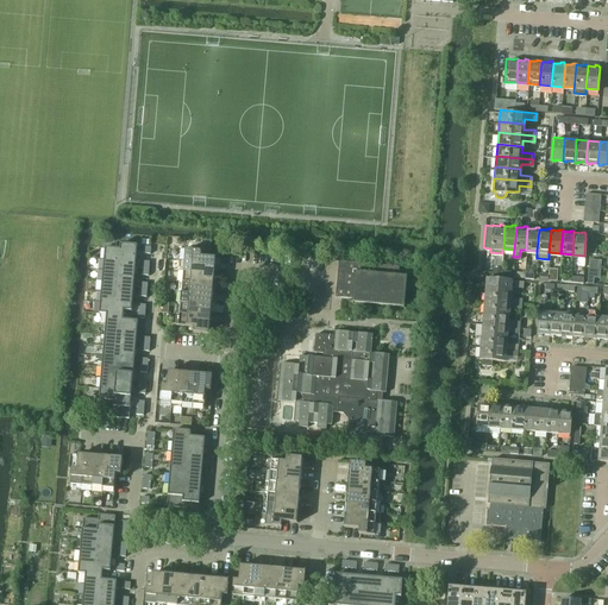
[(105,245),(104,256),(118,258),(119,252),(135,253),(136,243),(119,241),(119,247),(105,245)]
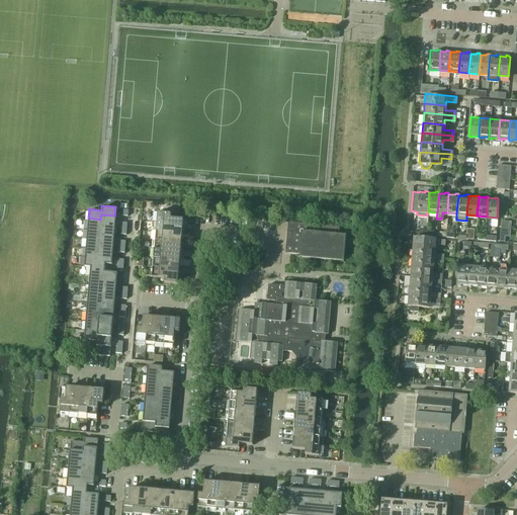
[(157,210),(156,220),(169,221),(169,226),(182,227),(183,218),(177,218),(178,206),(171,206),(170,211),(157,210)]
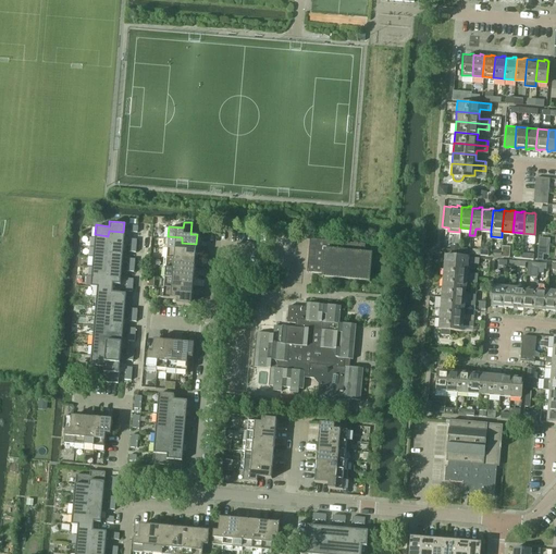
[(95,234),(94,244),(107,246),(108,241),(122,242),(123,232),(109,231),(108,236),(95,234)]
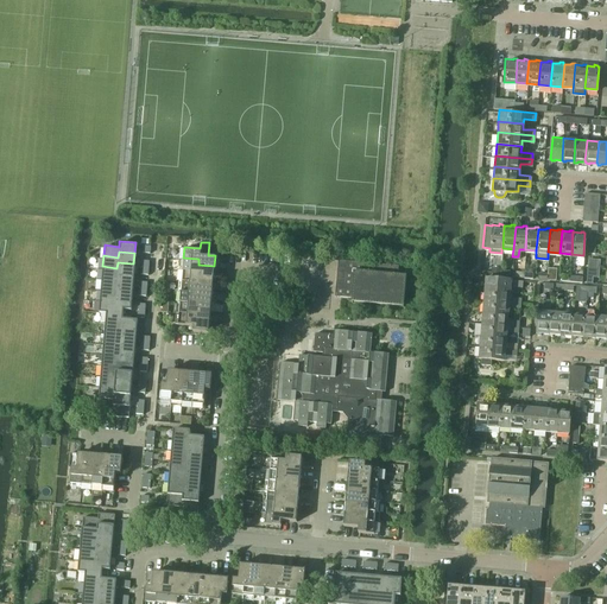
[(183,258),(183,269),(197,271),(197,275),(213,277),(214,266),(198,265),(198,259),(183,258)]
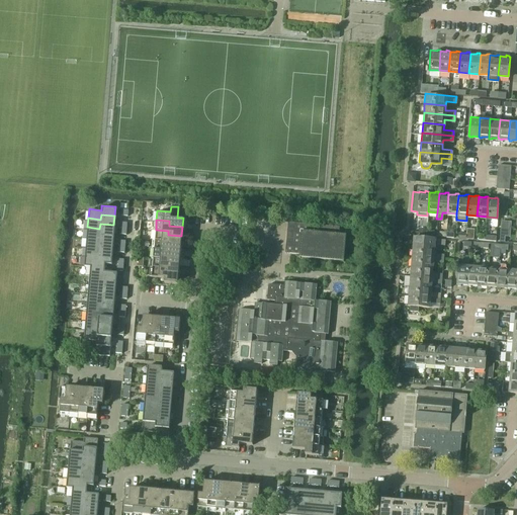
[(338,225),(286,220),(284,251),(298,252),(297,255),(342,259),(345,233),(337,233),(338,225)]
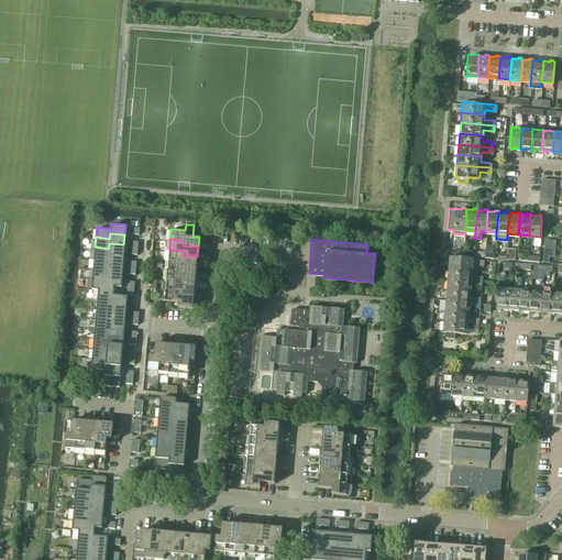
[(95,246),(94,256),(108,259),(108,253),(123,254),(123,244),(109,243),(108,249),(95,246)]
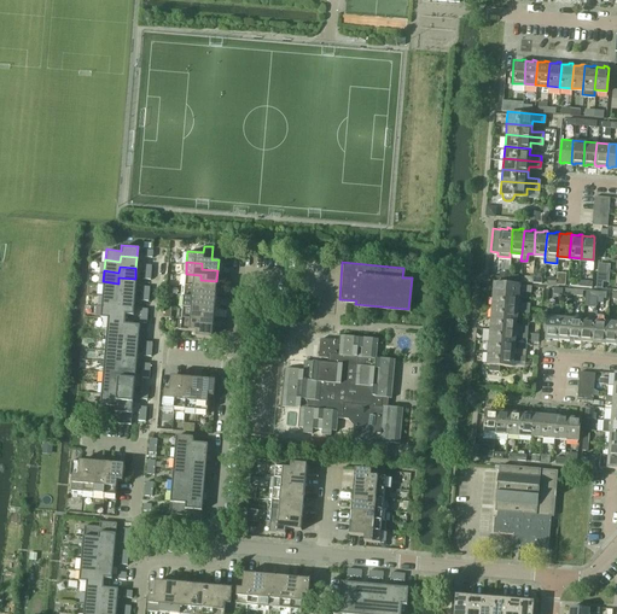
[(186,274),(185,285),(199,286),(199,291),(215,292),(216,281),(201,280),(201,275),(186,274)]
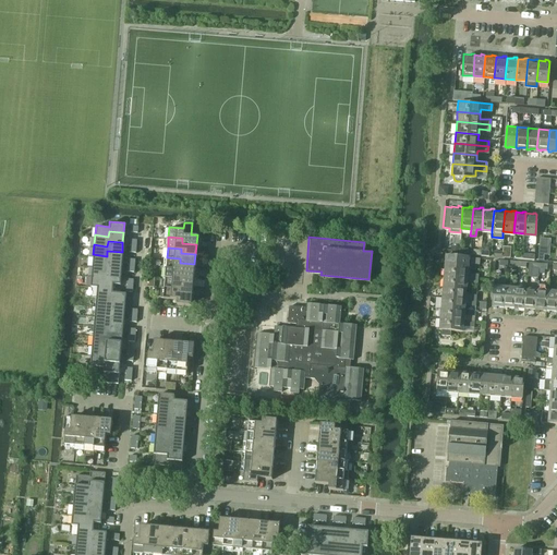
[(93,254),(92,265),(106,266),(106,261),(121,262),(122,252),(107,251),(107,256),(93,254)]
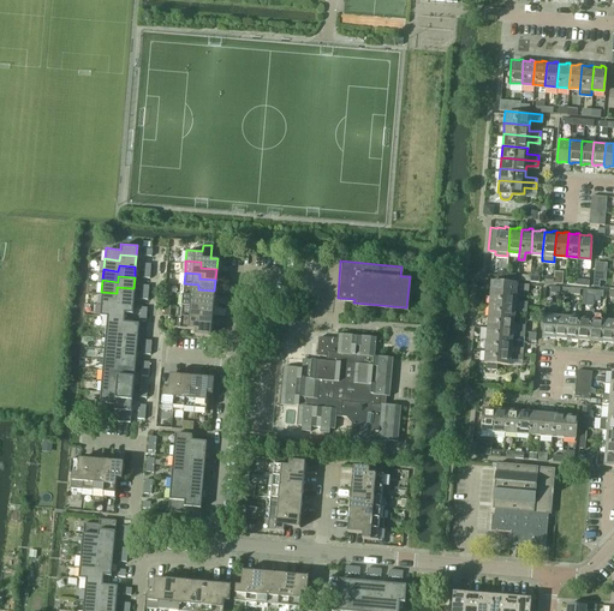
[(490,280),(489,292),(514,293),(516,287),(528,288),(528,282),(490,280)]
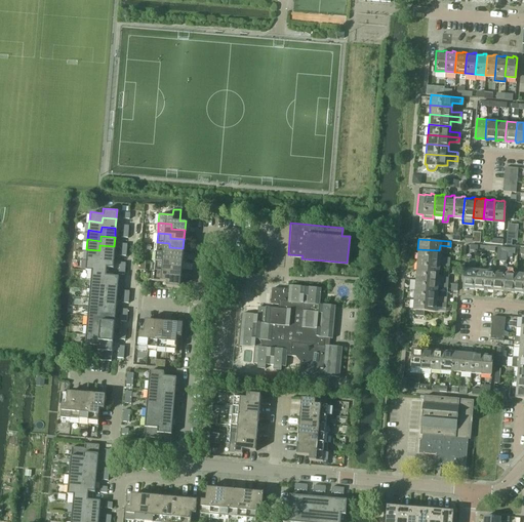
[(157,242),(156,251),(169,252),(168,256),(182,257),(183,248),(169,247),(169,243),(157,242)]
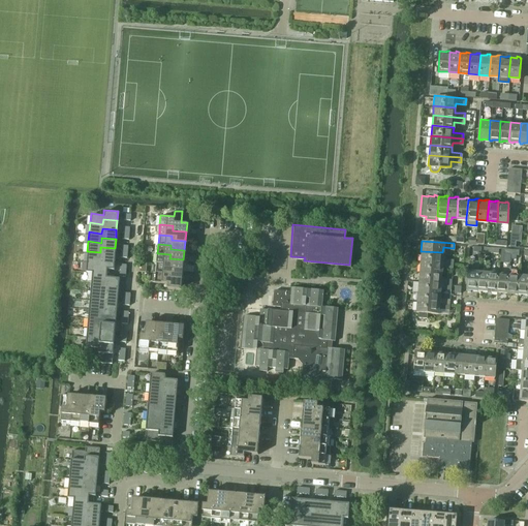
[(87,251),(87,260),(99,261),(99,256),(114,257),(115,248),(100,247),(100,252),(87,251)]
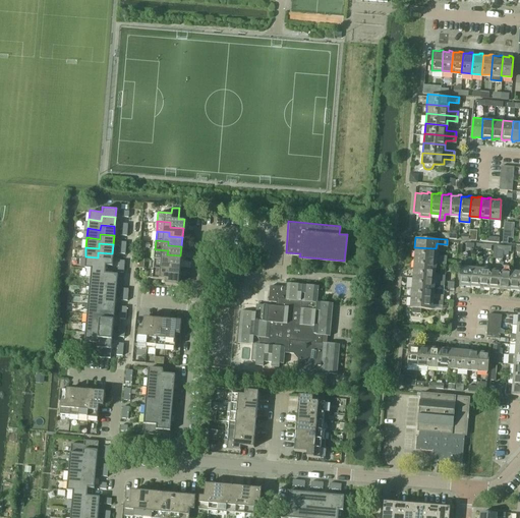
[(414,247),(413,256),(445,260),(446,254),(436,253),(436,248),(414,247)]
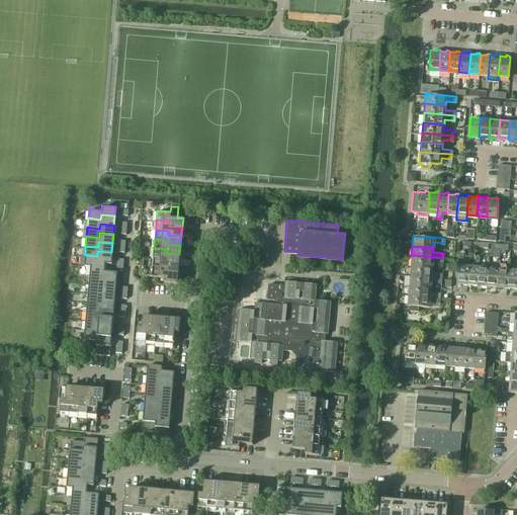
[(154,248),(153,256),(166,257),(166,262),(179,263),(179,254),(166,253),(167,249),(154,248)]
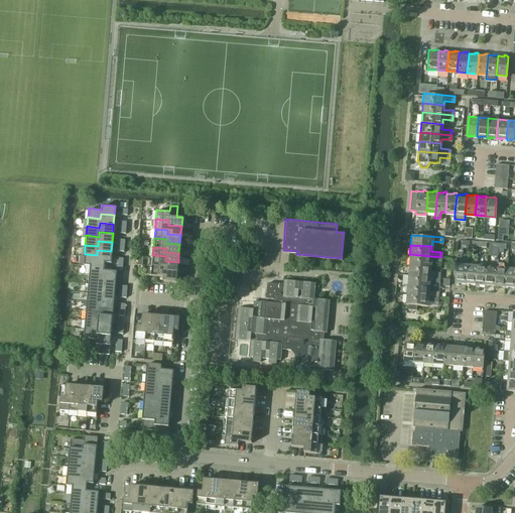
[(85,254),(84,263),(90,263),(103,264),(104,260),(110,260),(111,251),(97,250),(97,255),(85,254)]
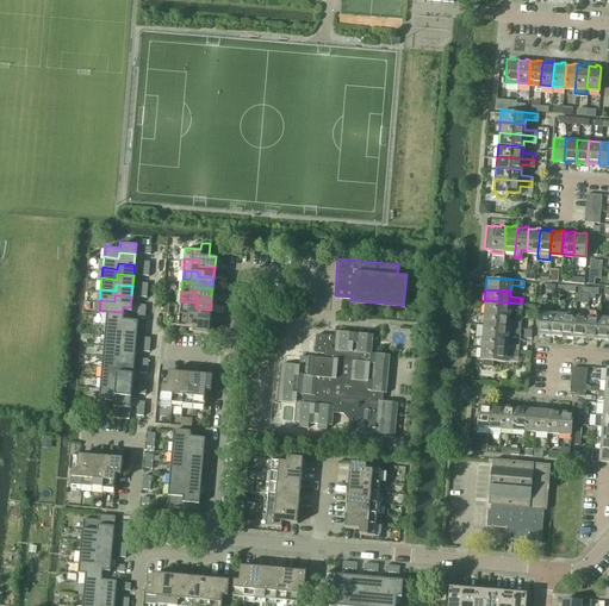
[(484,300),(484,312),(508,314),(509,308),(521,310),(521,304),(484,300)]
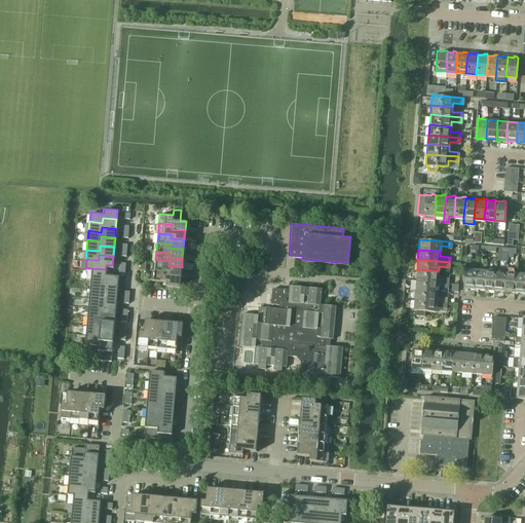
[(155,260),(154,269),(167,270),(167,275),(181,276),(182,267),(169,266),(169,261),(155,260)]
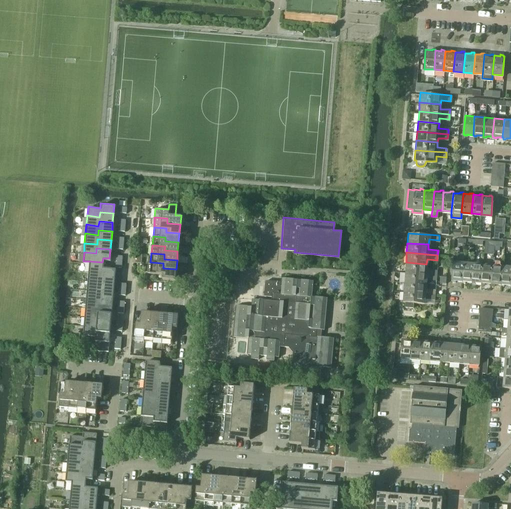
[(455,280),(460,280),(462,261),(452,260),(451,279),(452,279),(452,281),(454,281),(455,280)]
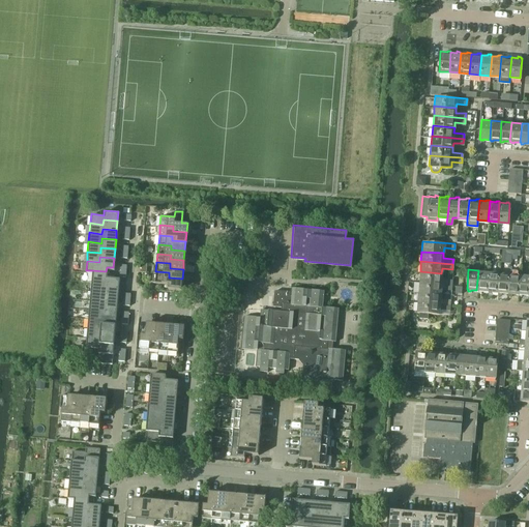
[(92,270),(91,280),(105,281),(104,286),(118,287),(119,277),(106,276),(106,271),(92,270)]
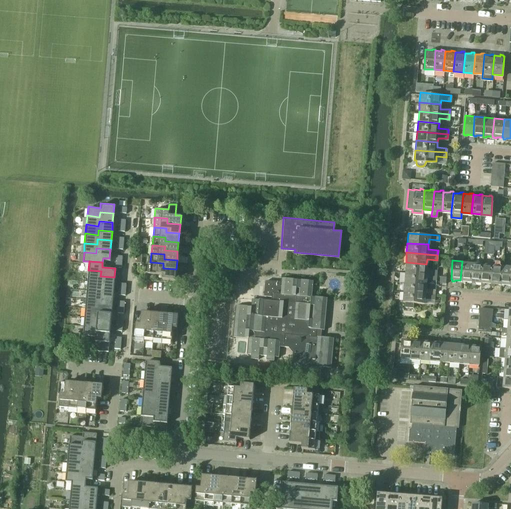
[(462,261),(460,280),(461,280),(461,282),(464,282),(464,281),(470,281),(472,262),(462,261)]
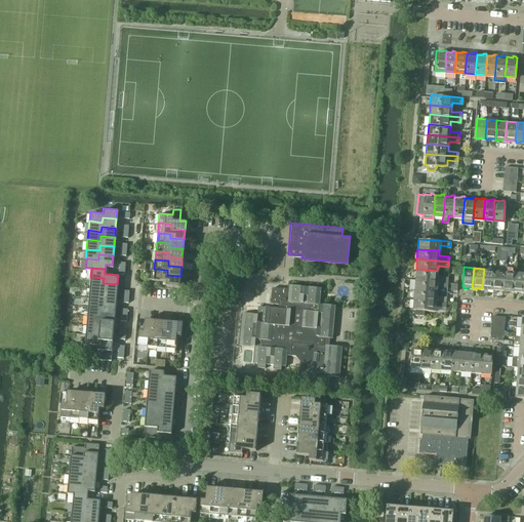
[(179,286),(180,276),(167,275),(167,270),(154,269),(153,279),(166,280),(166,284),(179,286)]
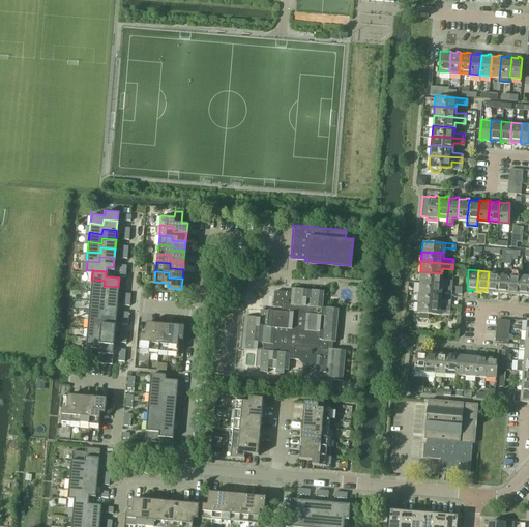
[(420,271),(419,281),(451,284),(451,279),(441,277),(441,273),(420,271)]
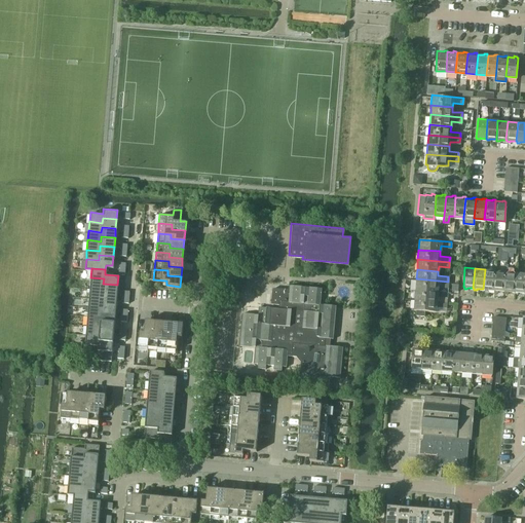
[(485,269),(483,289),(484,289),(484,290),(487,291),(487,289),(493,290),(495,270),(485,269)]
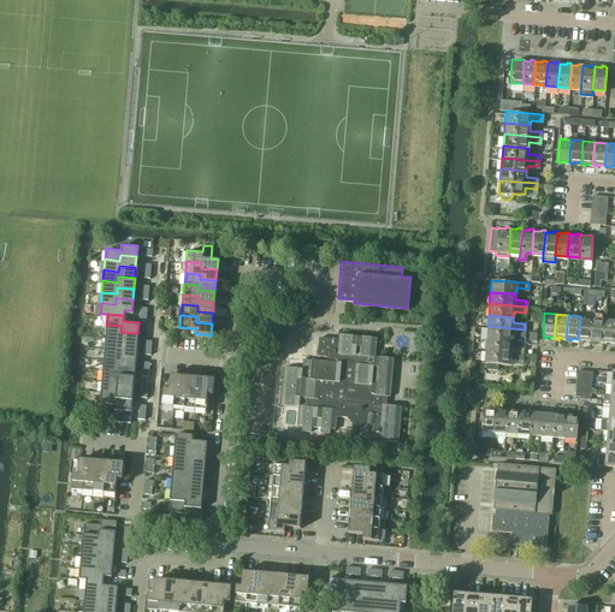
[(580,316),(578,339),(578,340),(581,342),(583,339),(590,340),(592,318),(580,316)]
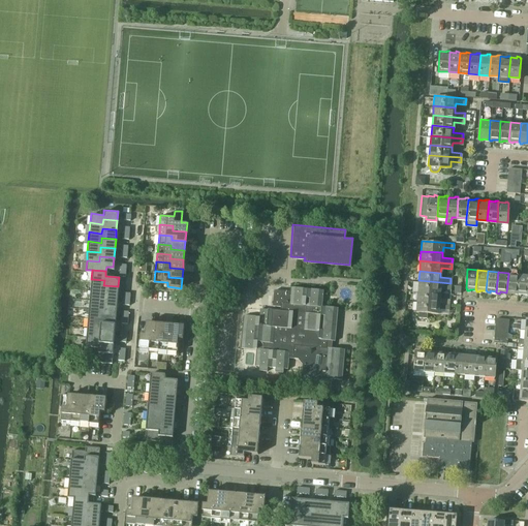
[(508,273),(506,292),(507,292),(506,294),(509,294),(509,292),(516,294),(518,274),(508,273)]
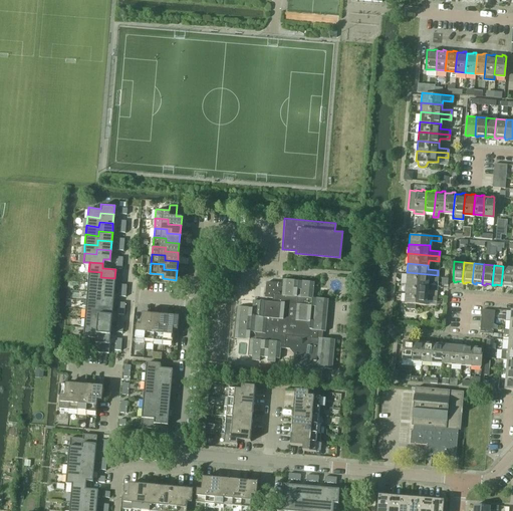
[(512,266),(503,266),(501,285),(502,285),(502,286),(505,286),(505,285),(511,285),(512,266)]
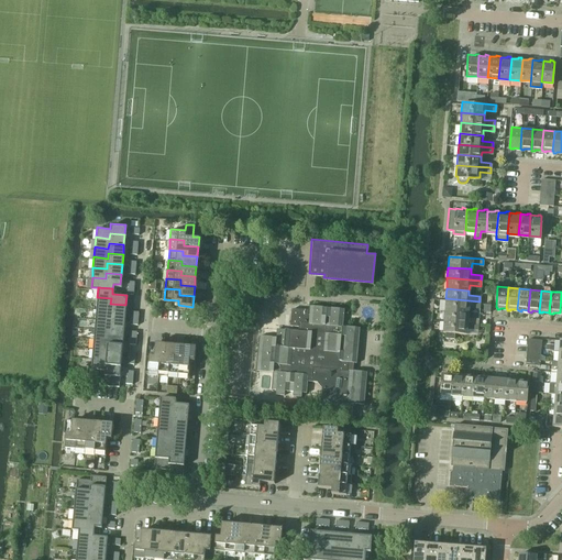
[(97,297),(96,307),(110,308),(110,314),(124,315),(125,305),(110,304),(111,298),(97,297)]
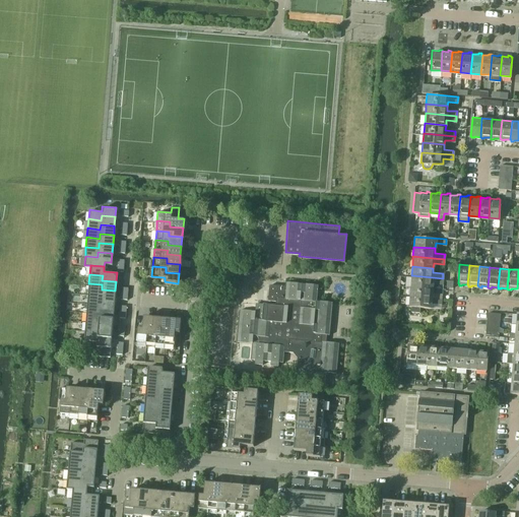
[(411,275),(410,285),(432,287),(432,282),(442,283),(443,278),(411,275)]
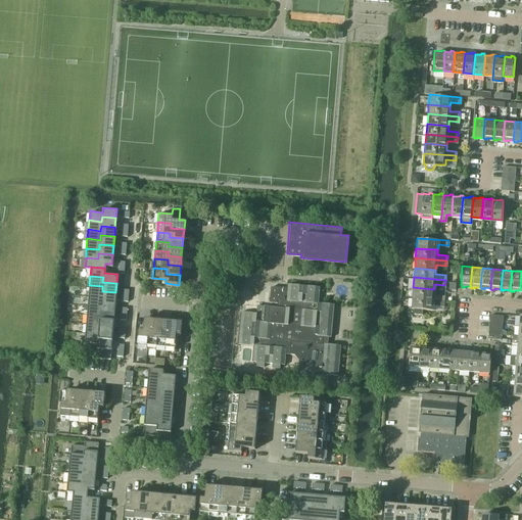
[(240,310),(237,342),(253,343),(251,360),(255,361),(255,364),(263,365),(264,361),(272,362),(271,366),(279,366),(279,363),(283,363),(284,350),(289,350),(289,352),(293,352),(298,358),(296,380),(326,383),(327,375),(330,373),(337,374),(340,343),(327,342),(326,342),(326,334),(330,335),(333,302),(317,301),(318,285),(287,282),(287,286),(284,286),(270,285),(269,300),(277,301),(278,301),(278,305),(269,304),(256,303),(255,312),(251,311),(240,310)]
